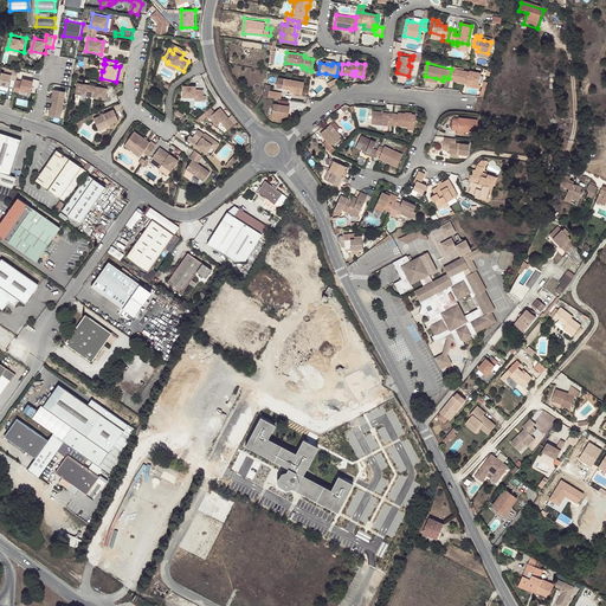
[(5,66),(0,83),(0,88),(10,91),(13,78),(17,79),(20,70),(5,66)]
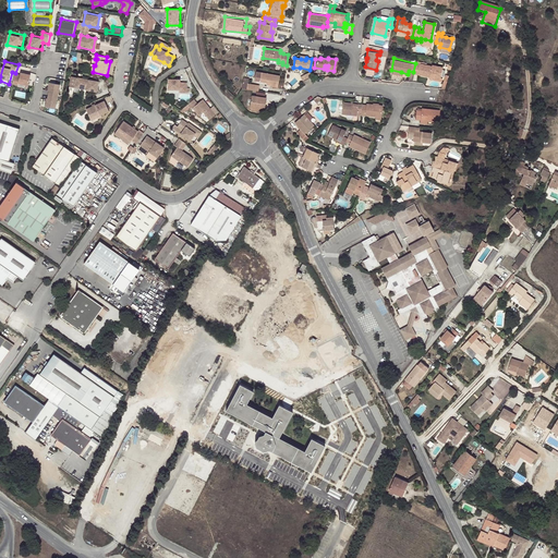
[(431,65),(415,62),(415,63),(413,72),(413,73),(426,75),(426,73),(435,75),(434,76),(439,77),(441,67),(431,64),(431,65)]
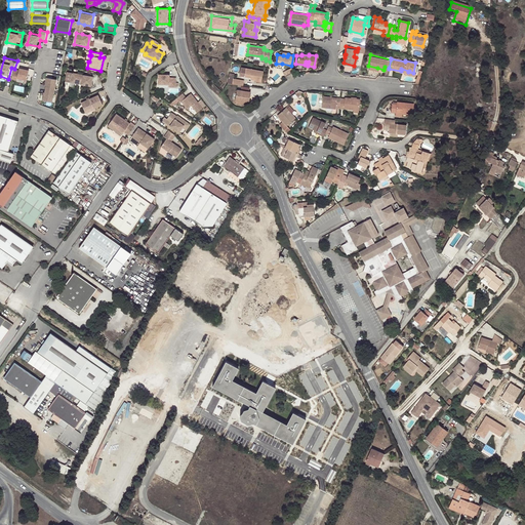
[(14,69),(12,77),(29,81),(31,69),(21,67),(19,70),(14,69)]
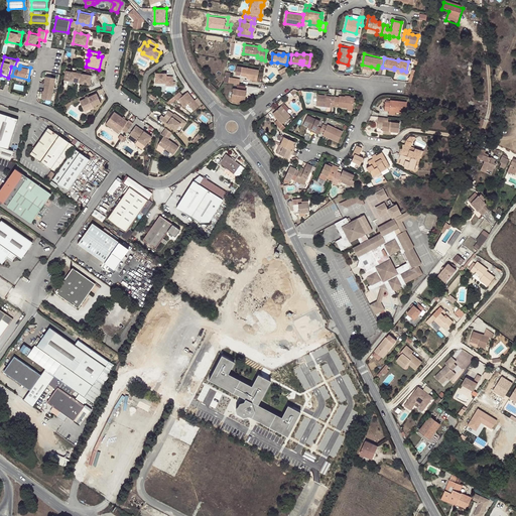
[(276,71),(281,78),(282,77),(281,74),(280,74),(286,70),(286,67),(286,66),(276,71)]
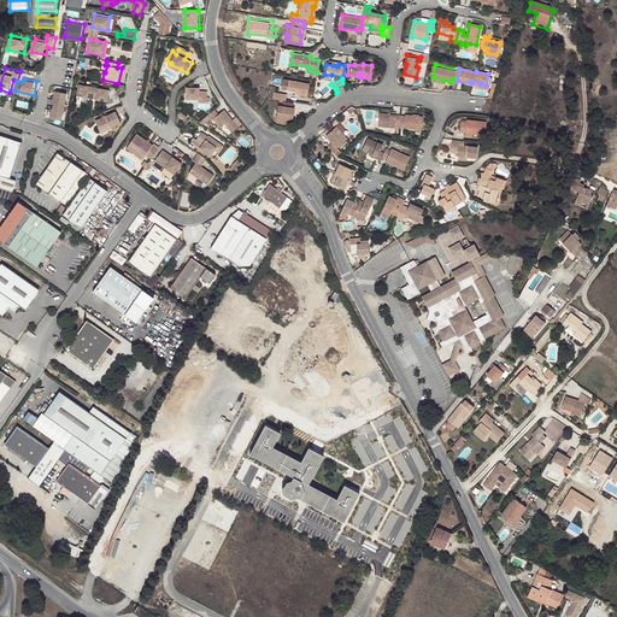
[(299,90),(299,94),(306,94),(309,82),(289,80),(288,89),(295,90),(299,90)]
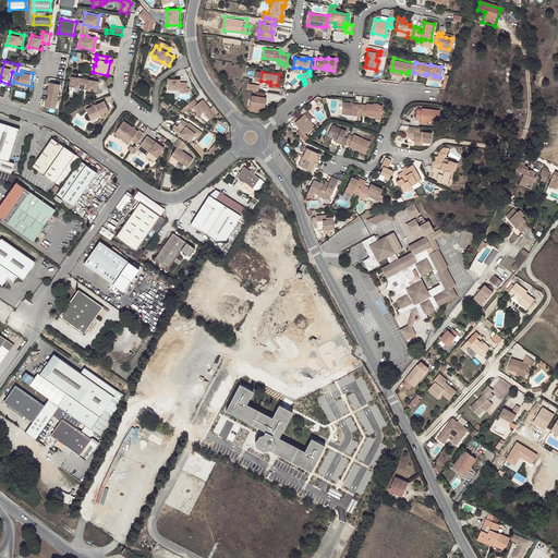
[(75,88),(97,93),(99,82),(71,76),(70,84),(75,85),(75,88)]
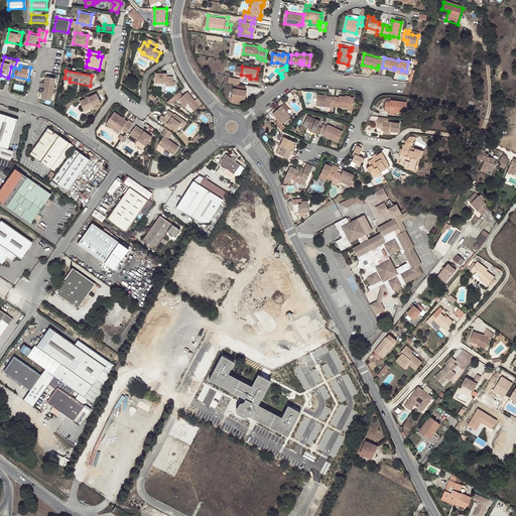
[(165,86),(172,86),(173,77),(166,77),(166,74),(156,74),(155,83),(166,84),(165,86)]
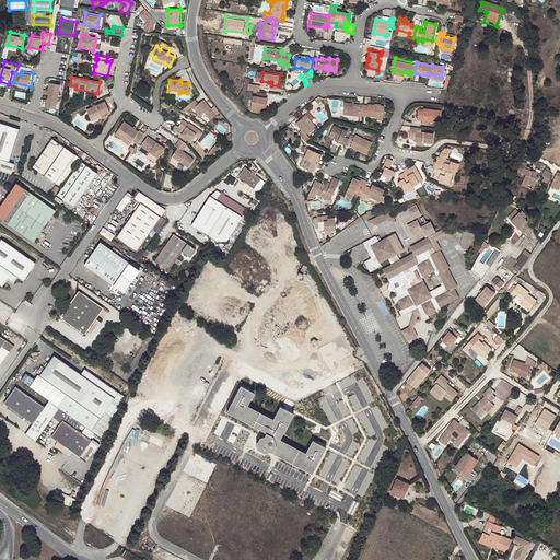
[(48,107),(59,108),(62,83),(51,82),(48,107)]
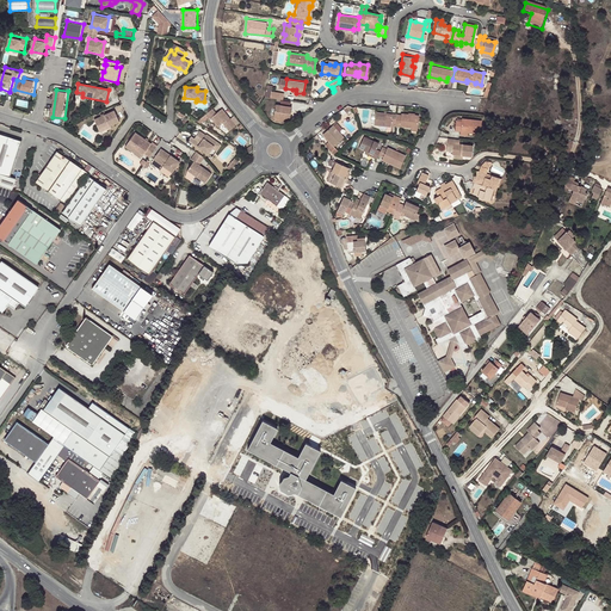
[(275,116),(284,118),(290,118),(291,105),(276,103),(275,116)]
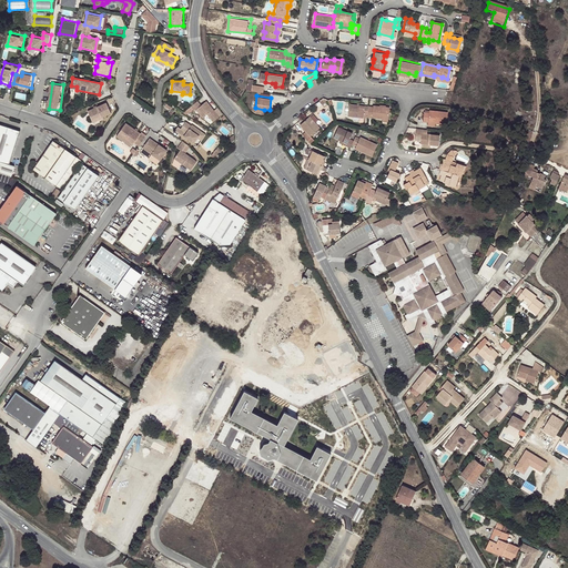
[(199,101),(192,105),(196,111),(198,109),(202,105),(199,101)]
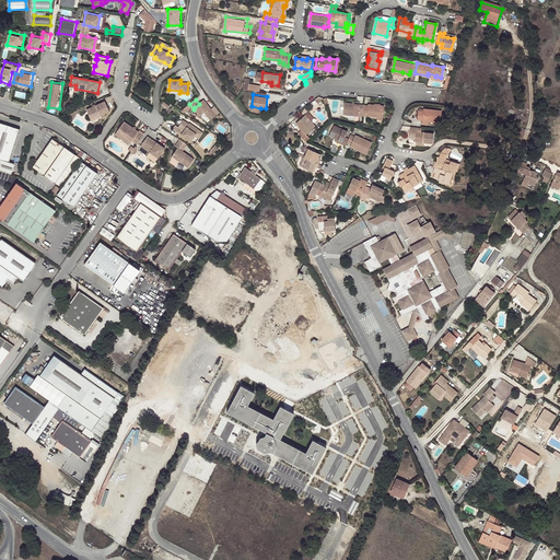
[(201,115),(205,113),(211,119),(218,115),(205,100),(199,104),(195,107),(201,115)]
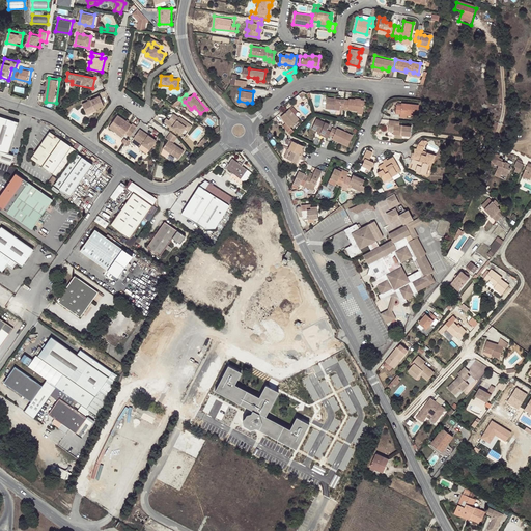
[(101,96),(83,104),(86,112),(95,109),(96,109),(105,106),(101,96)]
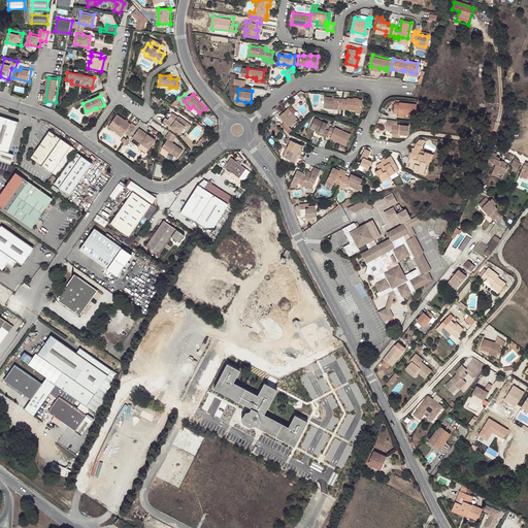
[(341,106),(342,98),(338,98),(331,97),(325,96),(323,107),(337,109),(337,105),(341,106)]
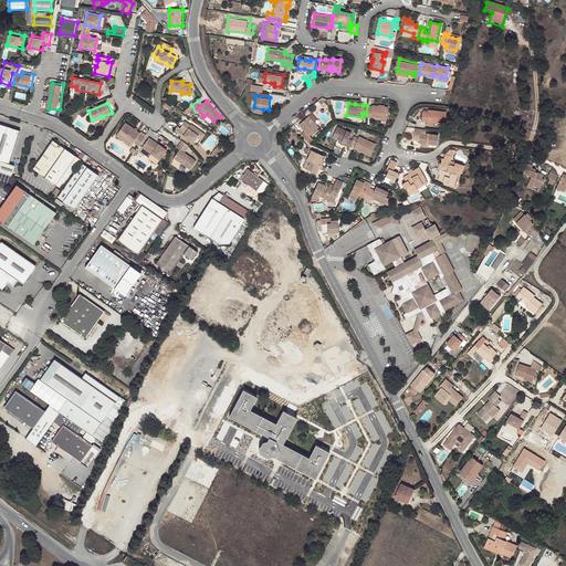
[(366,114),(366,115),(380,117),(386,118),(388,106),(371,104),(370,106),(367,105),(366,114)]
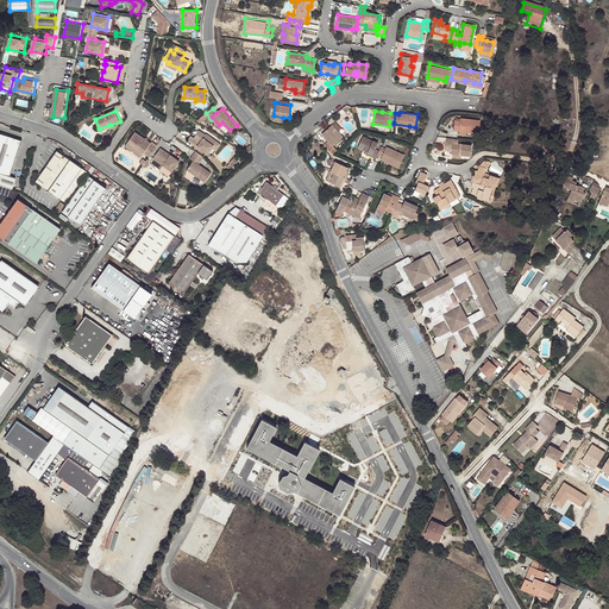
[(458,130),(466,131),(478,132),(479,119),(459,117),(459,119),(453,119),(453,130),(458,130)]
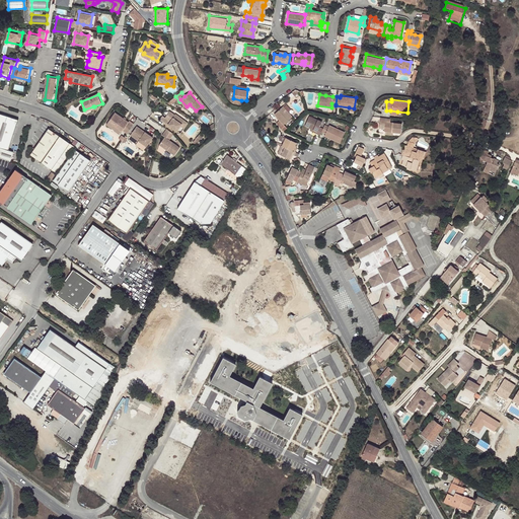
[(278,118),(275,121),(281,127),(284,124),(283,123),(291,115),(282,104),(274,113),(278,118)]
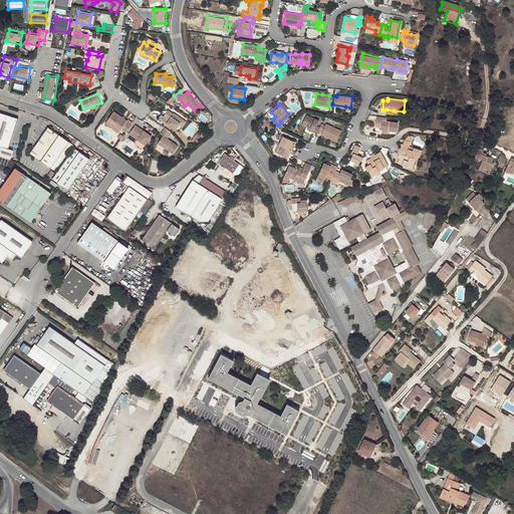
[(162,114),(159,117),(167,122),(180,133),(183,126),(180,124),(184,119),(175,112),(174,113),(169,109),(164,116),(162,114)]
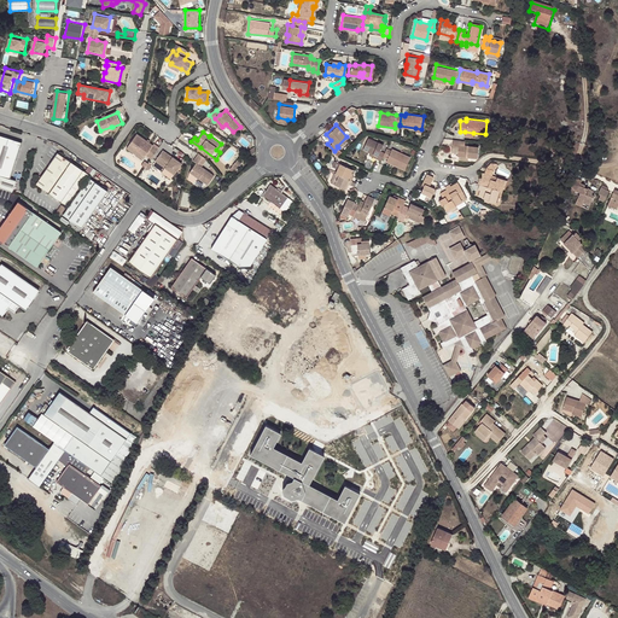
[(139,134),(132,144),(136,149),(147,156),(152,159),(159,150),(139,134)]
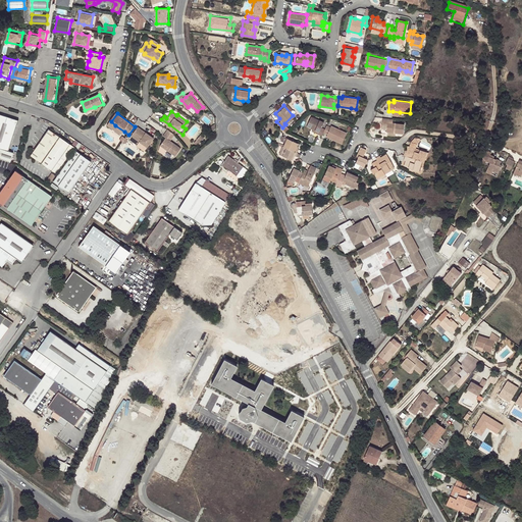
[(0,148),(8,151),(17,120),(0,114),(0,148)]
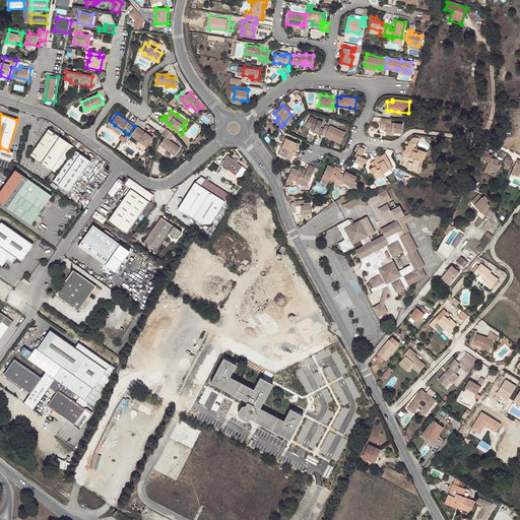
[(320,134),(322,131),(323,128),(320,127),(323,122),(310,116),(306,125),(312,128),(318,131),(317,133),(320,134)]
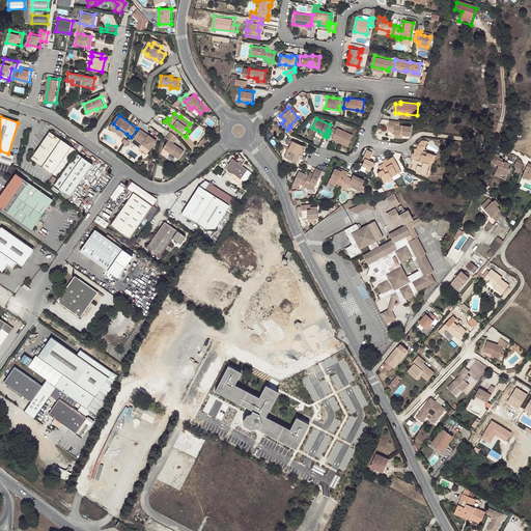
[(398,124),(398,120),(389,119),(388,126),(392,127),(392,134),(394,134),(401,135),(410,136),(411,127),(398,124)]
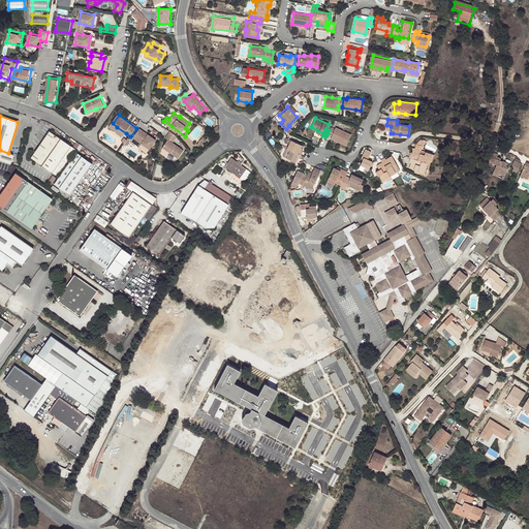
[(113,123),(110,127),(123,137),(126,133),(117,127),(113,123)]
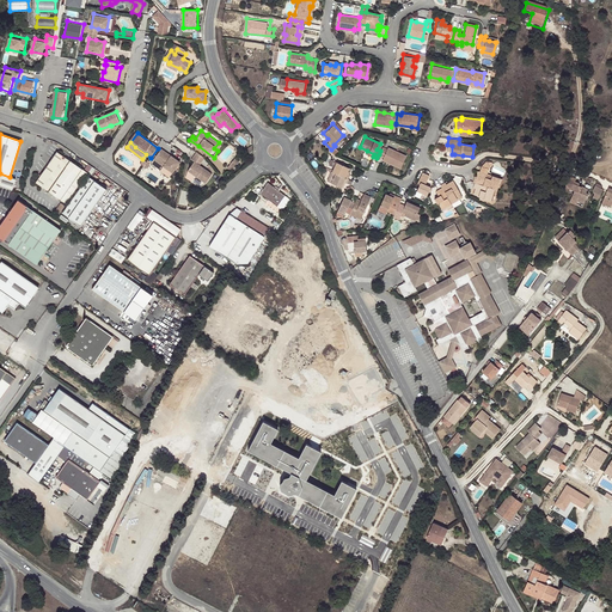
[(387,148),(383,146),(380,151),(379,154),(384,157),(391,161),(390,164),(401,169),(407,155),(387,147),(387,148)]
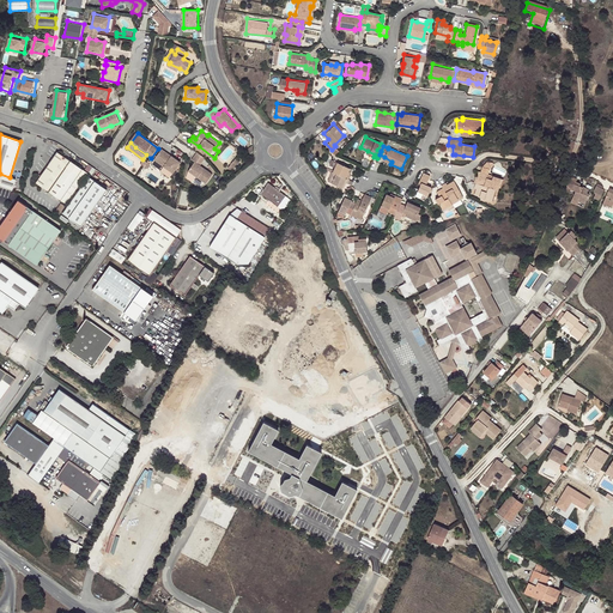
[(182,163),(163,150),(156,161),(175,174),(182,163)]
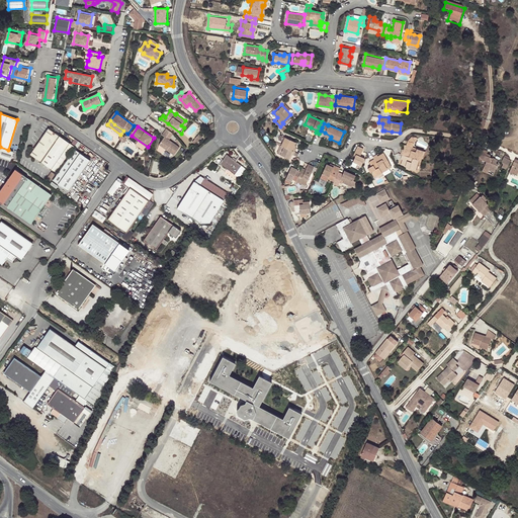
[(54,133),(52,131),(48,127),(29,154),(39,162),(56,173),(75,146),(71,143),(64,139),(59,136),(54,133)]
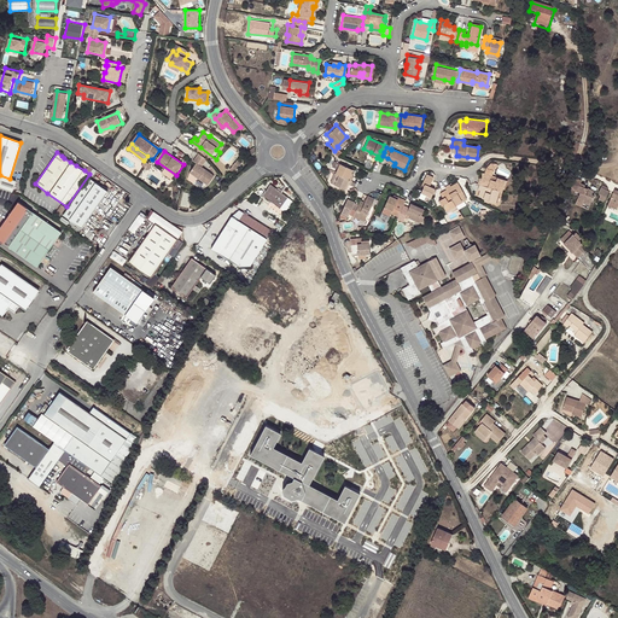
[(209,159),(200,155),(196,162),(198,164),(192,173),(210,186),(216,176),(203,167),(209,159)]
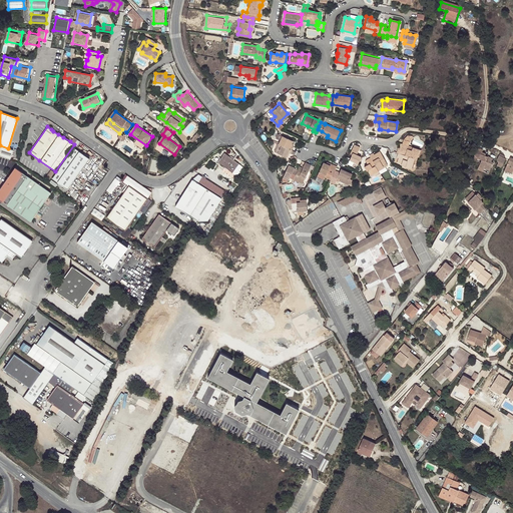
[(198,132),(191,140),(194,143),(201,135),(198,132)]
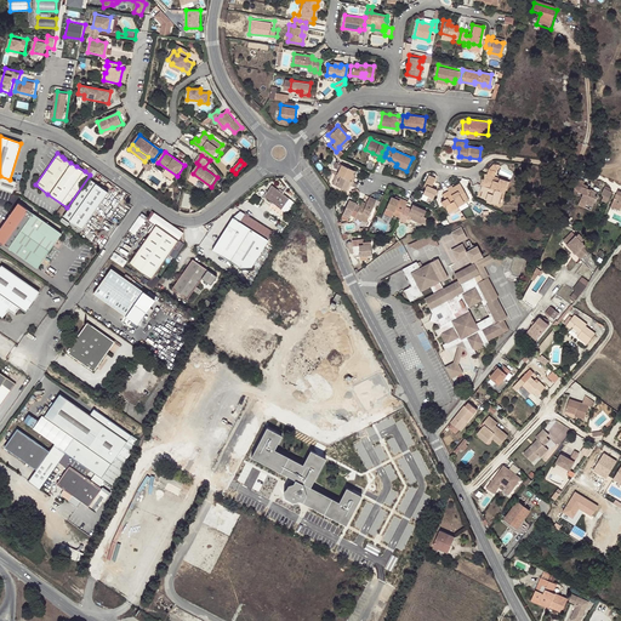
[(351,180),(352,180),(353,175),(351,174),(353,169),(341,163),(336,160),(332,165),(339,169),(336,174),(351,180)]
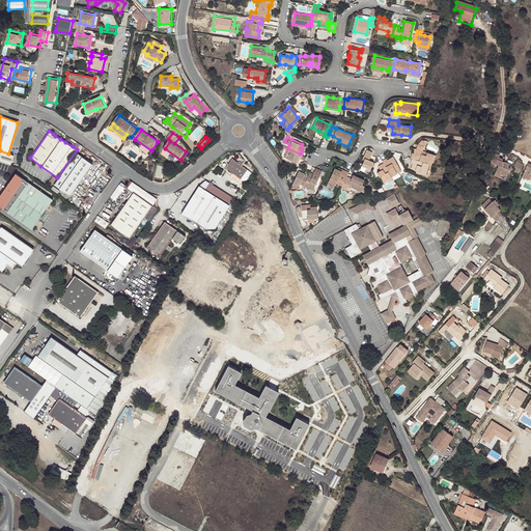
[(287,148),(286,148),(284,152),(288,155),(286,158),(295,162),(298,157),(299,157),(300,154),(287,148)]
